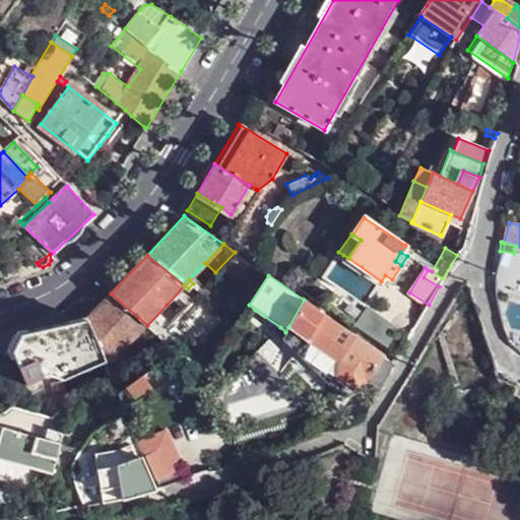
[(105,364),(107,369),(147,325),(111,294),(85,320),(105,364)]
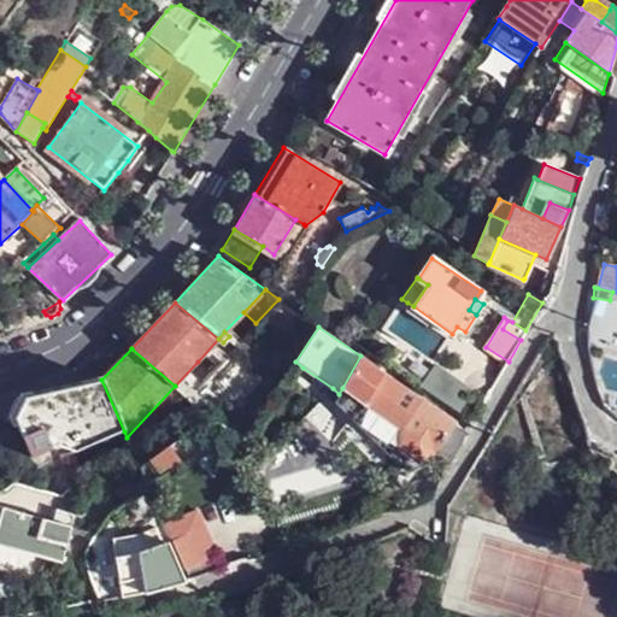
[(360,356),(342,388),(363,401),(399,427),(397,448),(417,462),(435,452),(456,423),(360,356)]
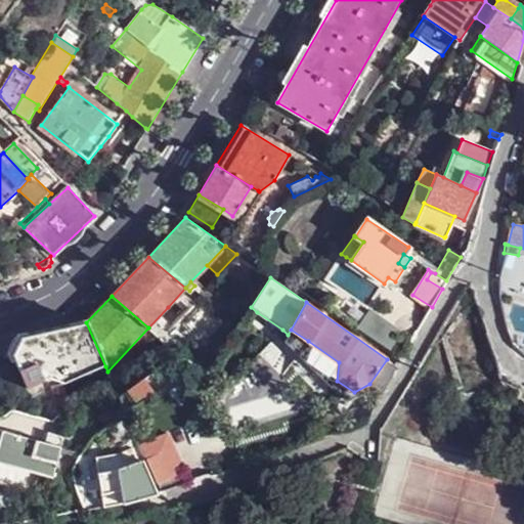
[(148,328),(160,338),(178,316),(168,307),(148,328)]
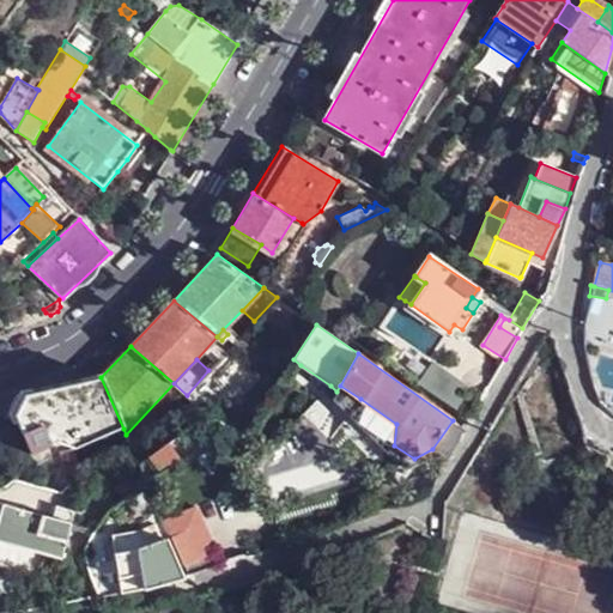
[(455,411),(471,388),(434,362),(418,384),(455,411)]
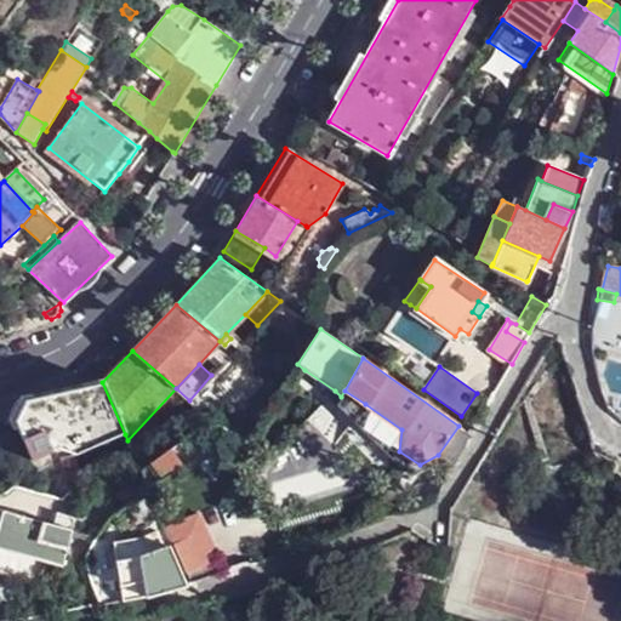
[(335,391),(305,370),(301,376),(320,388),(315,396),(323,402),(325,403),(329,397),(335,391)]
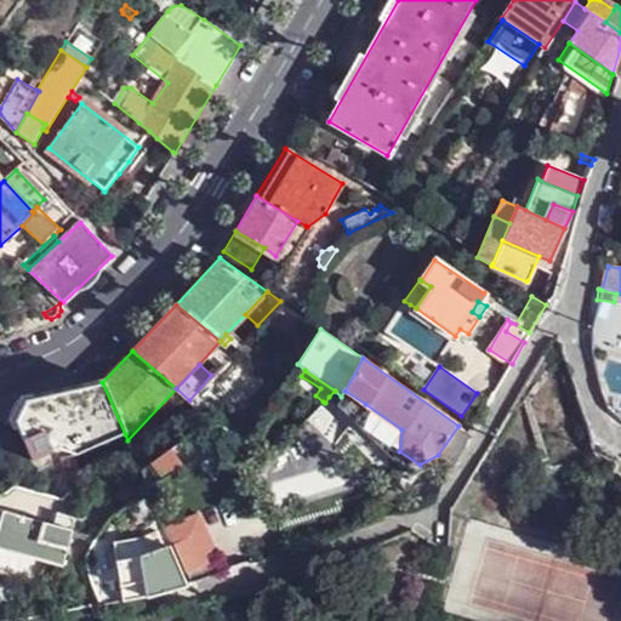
[(75,455),(125,434),(102,382),(24,399),(13,419),(32,459),(57,448),(70,453),(75,455)]
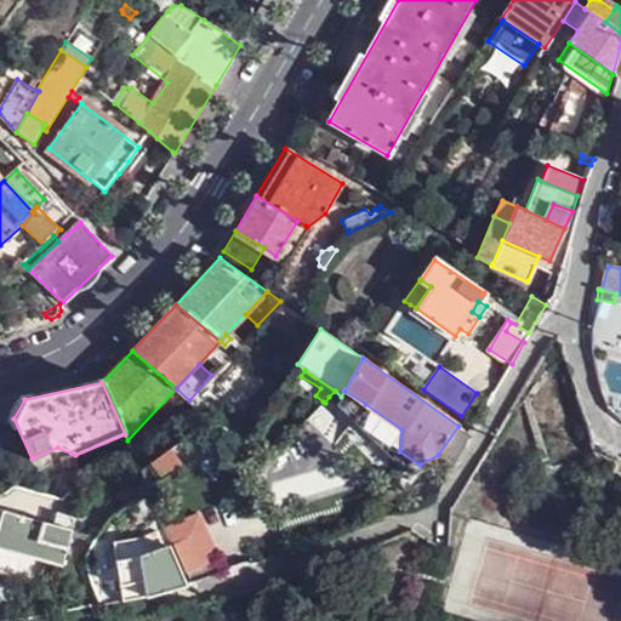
[(335,391),(329,397),(337,403),(341,397),(335,391)]
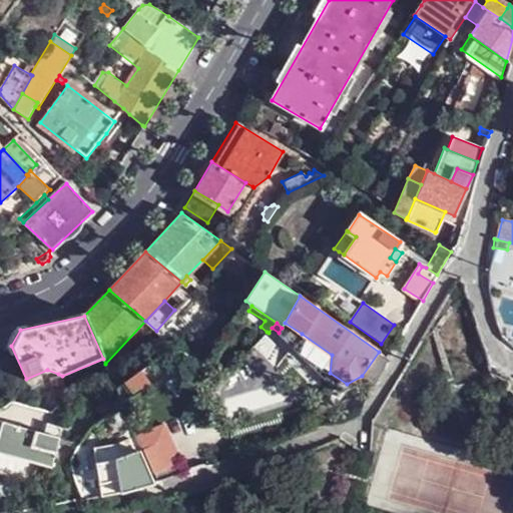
[(302,334),(285,323),(282,328),(279,333),(279,334),(291,347),(302,334)]
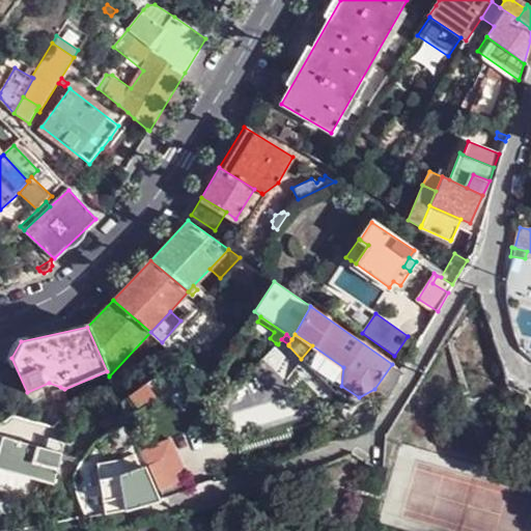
[(185,380),(191,388),(201,381),(194,373),(185,380)]
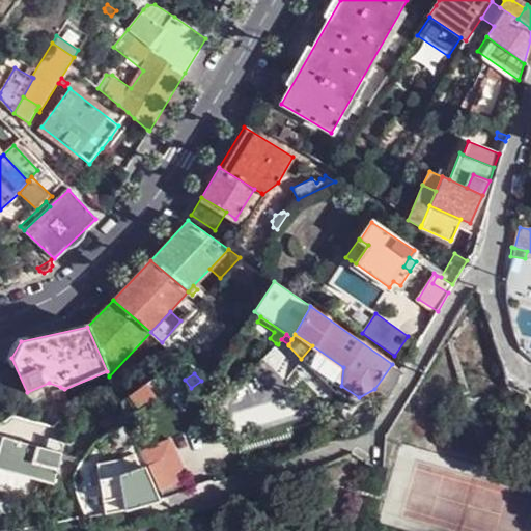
[(143,386),(120,403),(123,411),(127,417),(155,399),(143,386)]
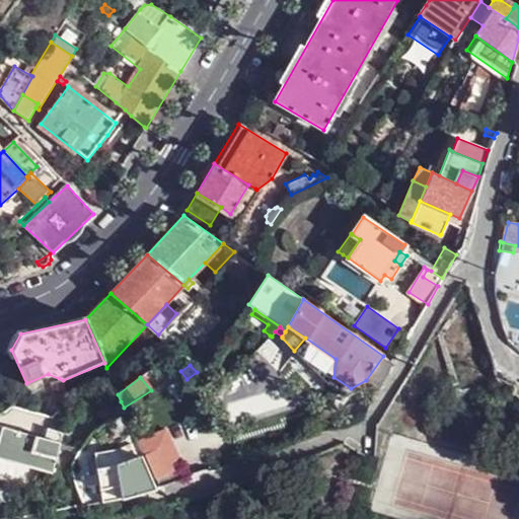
[(51,381),(57,394),(67,390),(63,380),(59,378),(51,381)]
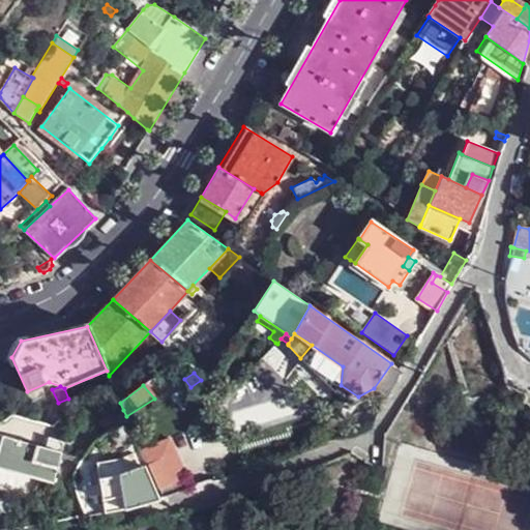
[(98,420),(108,431),(115,428),(121,420),(123,413),(123,411),(123,410),(120,403),(98,420)]
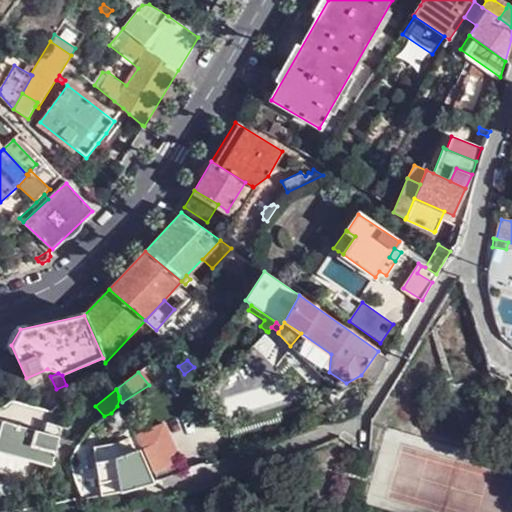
[(111,428),(127,417),(121,405),(123,404),(122,403),(122,402),(119,396),(119,397),(119,399),(117,406),(111,413),(104,416),(111,428)]
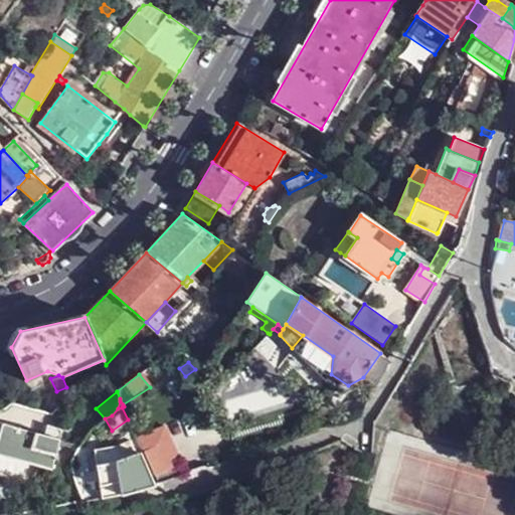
[(3,422),(44,434),(47,423),(48,419),(32,415),(35,408),(9,401),(3,422)]
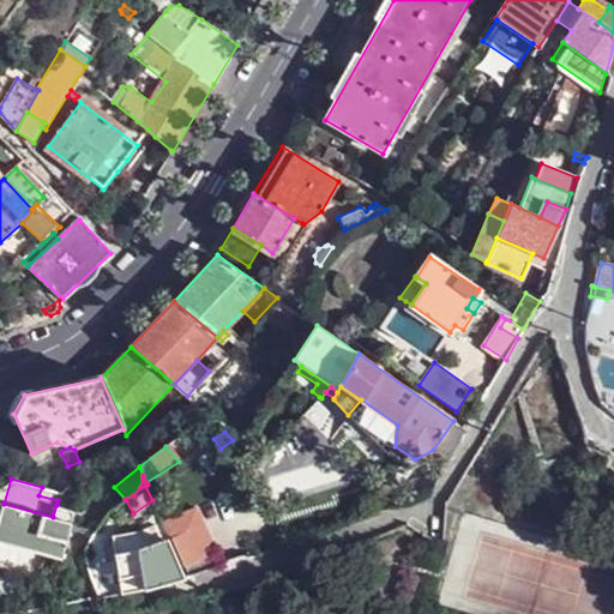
[(38,495),(58,500),(59,492),(42,487),(38,495)]
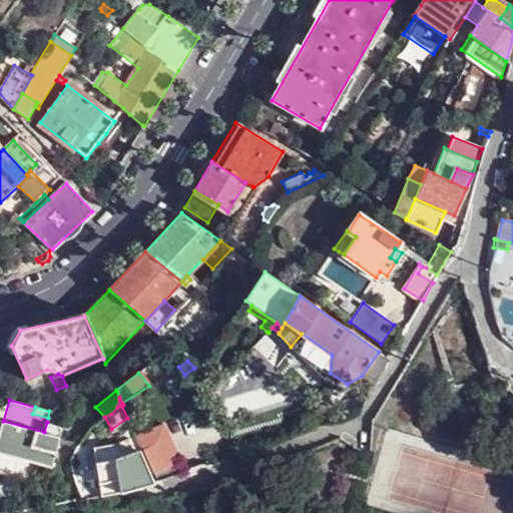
[(0,451),(51,466),(59,436),(44,432),(3,421),(1,420),(0,422),(0,451)]
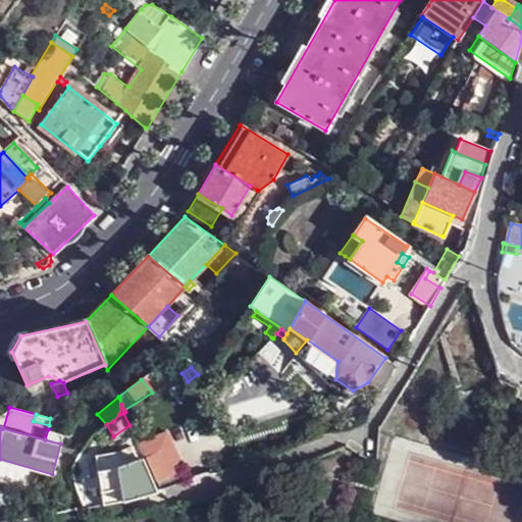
[(60,444),(63,433),(48,429),(45,439),(60,444)]
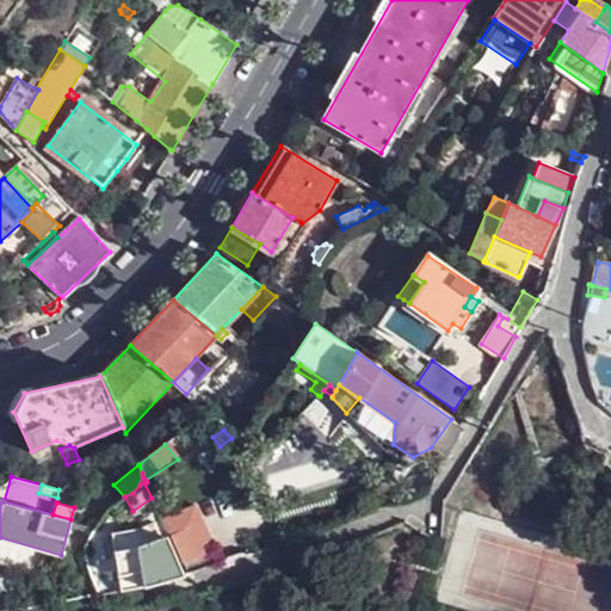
[(193,505),(162,518),(186,574),(220,562),(193,505)]
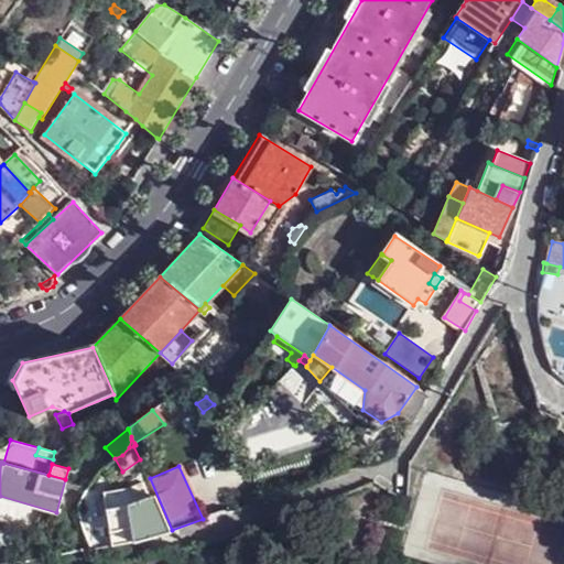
[(102,490),(105,508),(127,505),(137,501),(129,486),(102,490)]
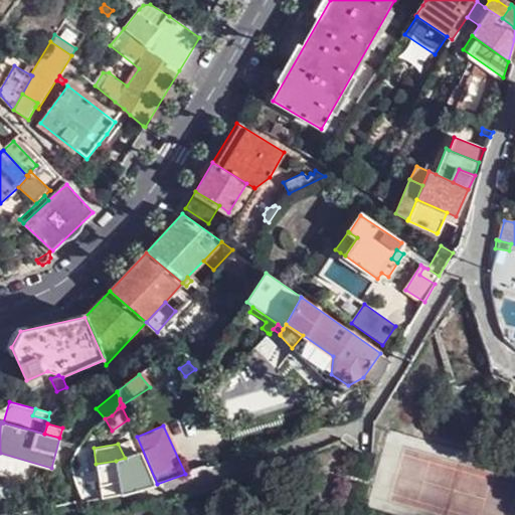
[(154,484),(140,453),(125,458),(116,461),(119,481),(121,493),(154,484)]
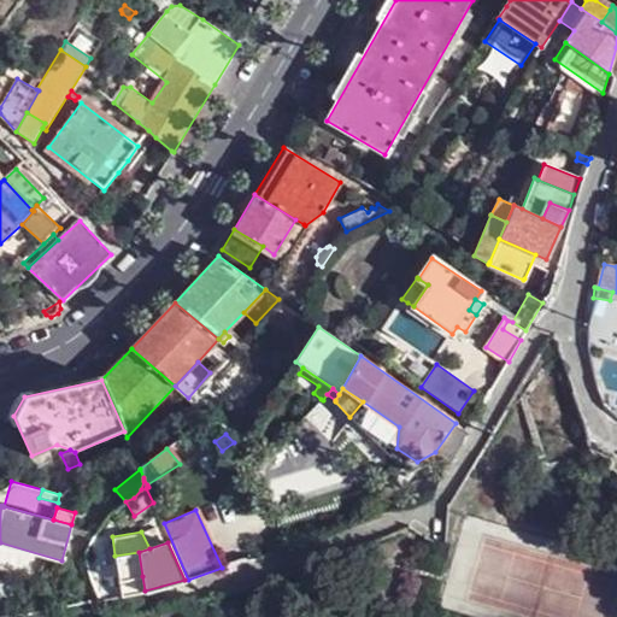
[(118,580),(142,576),(139,552),(115,556),(118,580)]
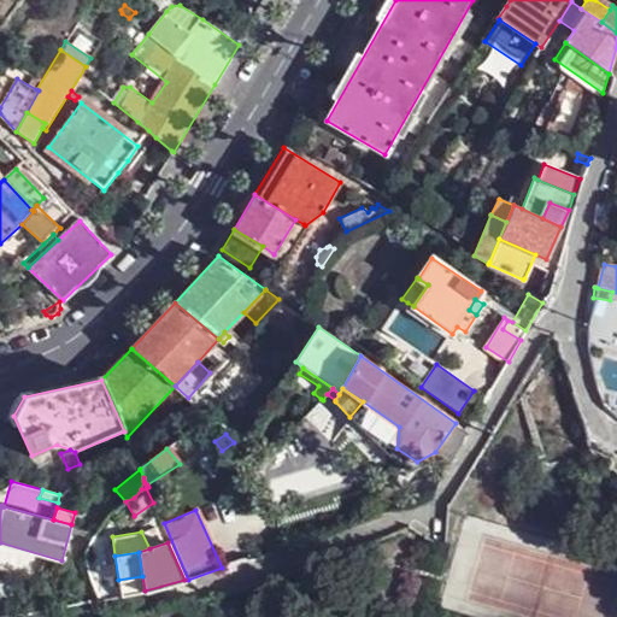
[(121,595),(145,591),(142,576),(118,580),(121,595)]
